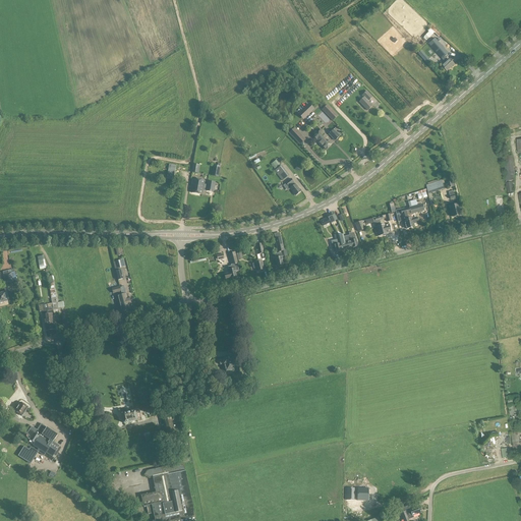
[(428,32),(425,36),(429,39),(435,33),(439,37),(441,35),(435,29),(432,31),(430,29),(427,31),(428,32)]
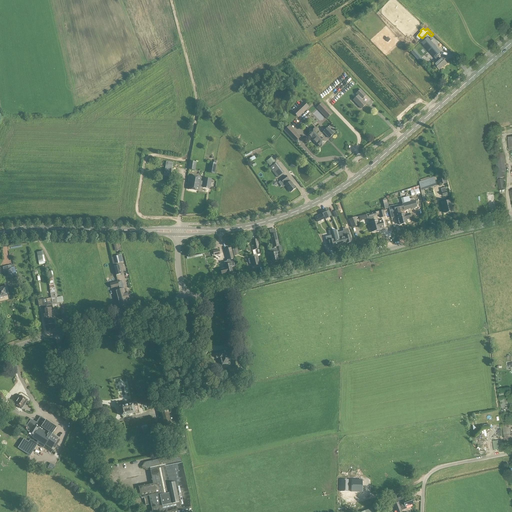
[(428,38),(421,43),(434,58),(437,61),(434,64),(431,61),(427,65),(434,72),(438,69),(439,70),(446,64),(441,58),(438,55),(440,52),(428,38)]
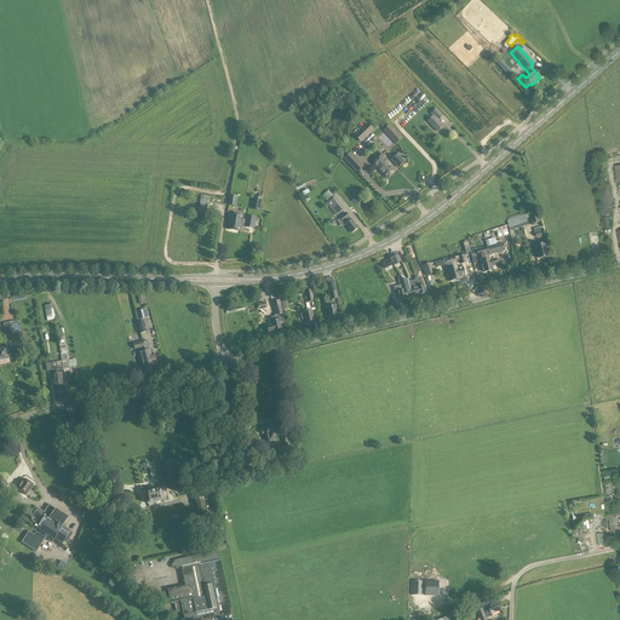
[(432,116),(428,121),(437,132),(445,126),(438,120),(443,115),(437,108),(430,114),(432,116)]
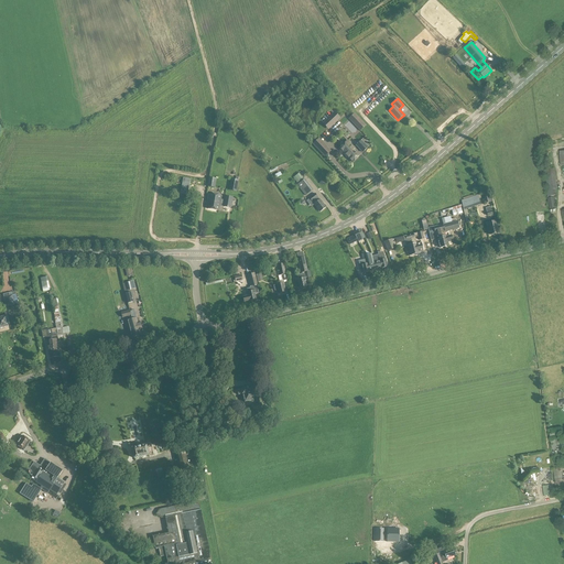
[(328,130),(340,118),(335,112),(323,123),(328,130)]
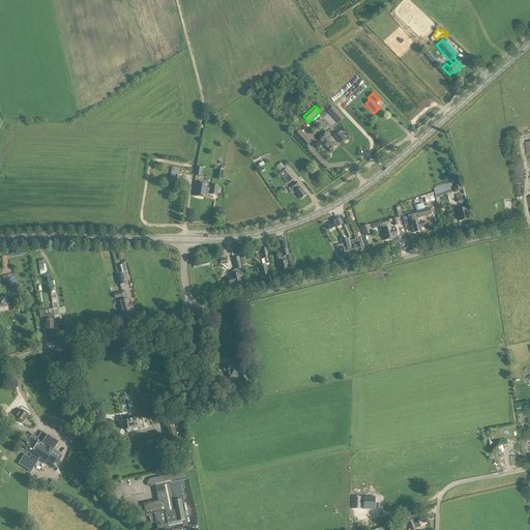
[(344,118),(333,107),(327,112),(339,123),(344,118)]
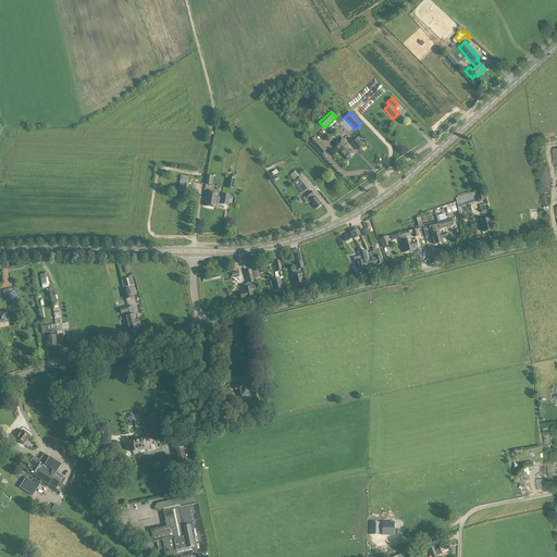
[(314,136),(309,143),(320,153),(325,148),(314,136)]
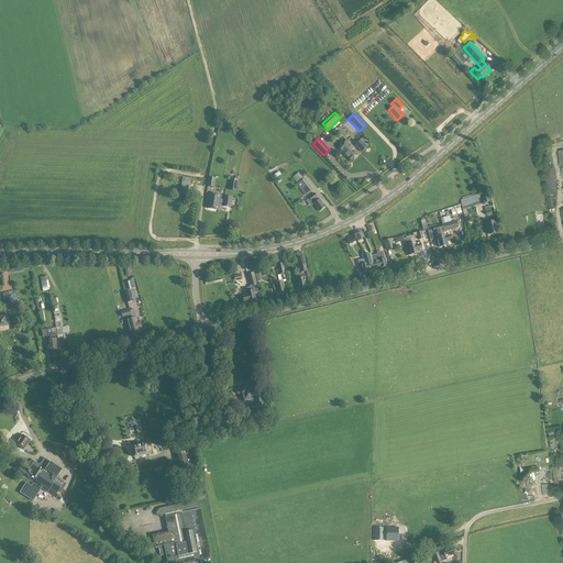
[(346,141),(339,148),(346,156),(352,162),(359,155),(353,148),(354,148),(346,141)]
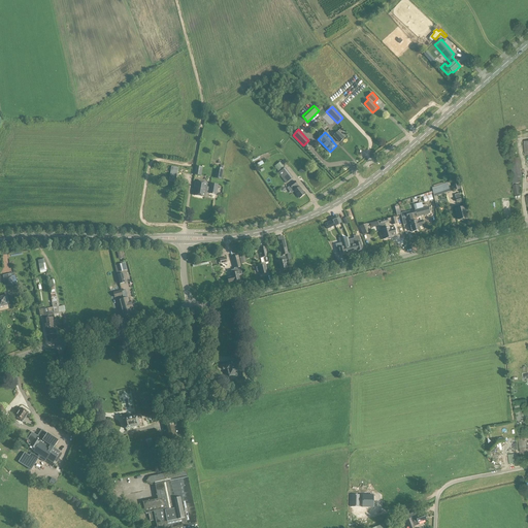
[(333,136),(339,142),(344,138),(337,132),(333,136)]
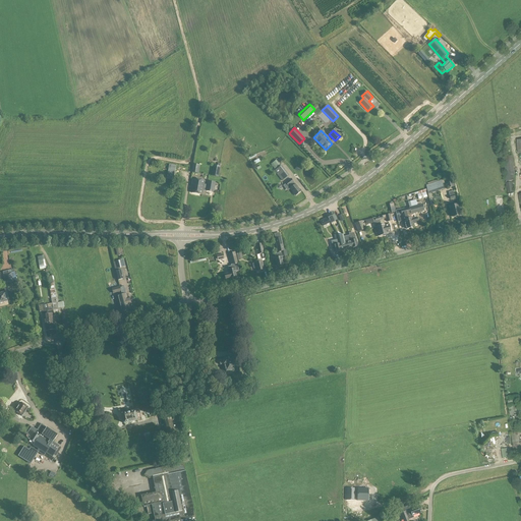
[(511,156),(503,157),(506,183),(505,184),(508,194),(514,193),(511,181),(513,181),(511,156)]
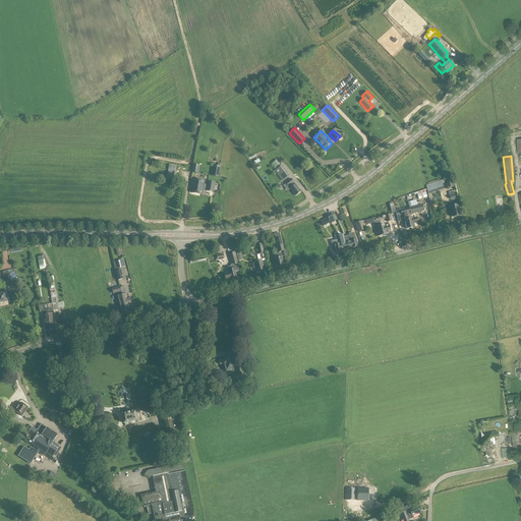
[(274,168),(279,164),(276,160),(271,164),(274,168)]
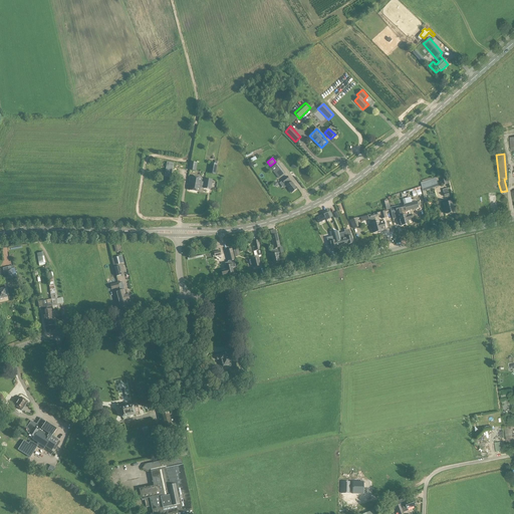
[(196,172),(197,164),(190,162),(189,171),(196,172)]
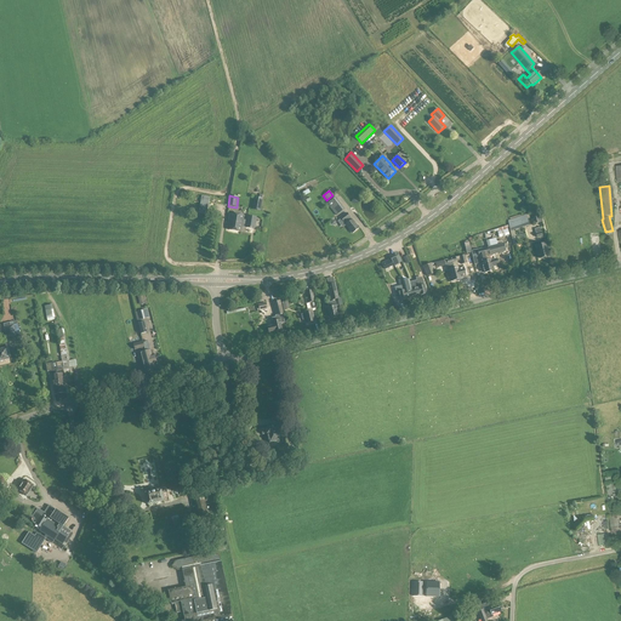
[(260,212),(263,199),(255,197),(252,210),(260,212)]
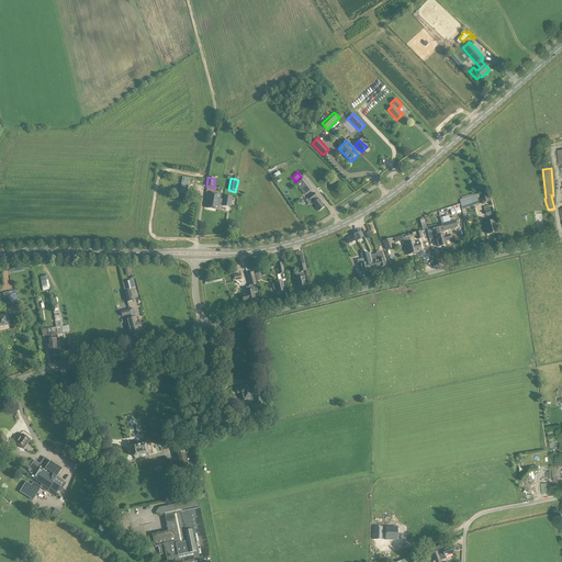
[(311,190),(303,179),(296,184),(304,195),(311,190)]
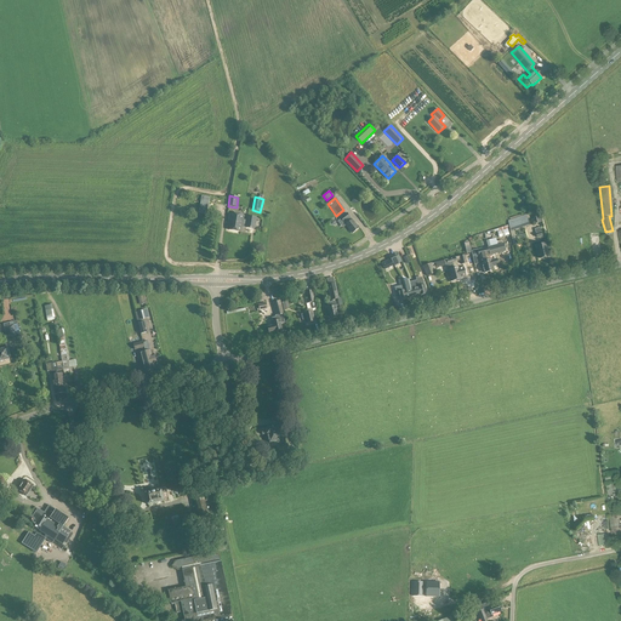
[(228,228),(228,229),(240,232),(241,227),(246,227),(255,229),(256,218),(248,216),(248,222),(243,221),(244,216),(231,214),(228,228)]
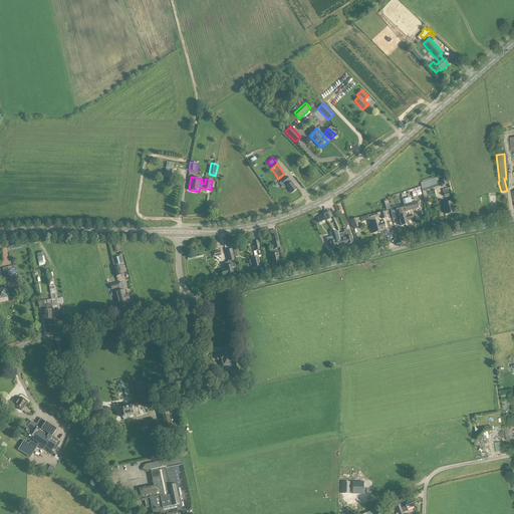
[(291,193),(296,189),(287,177),(282,181),(291,193)]
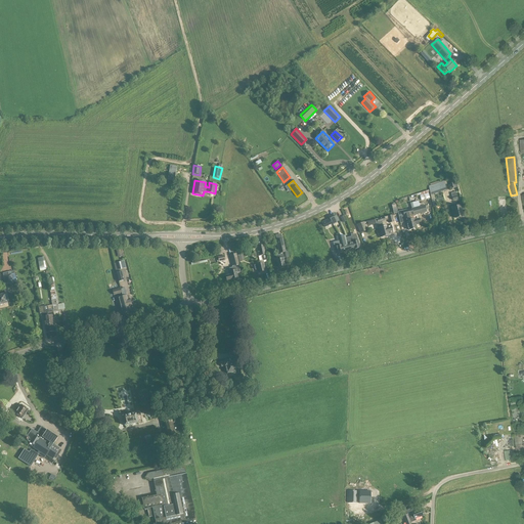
[(443,182),(429,187),(431,194),(446,189),(443,182)]
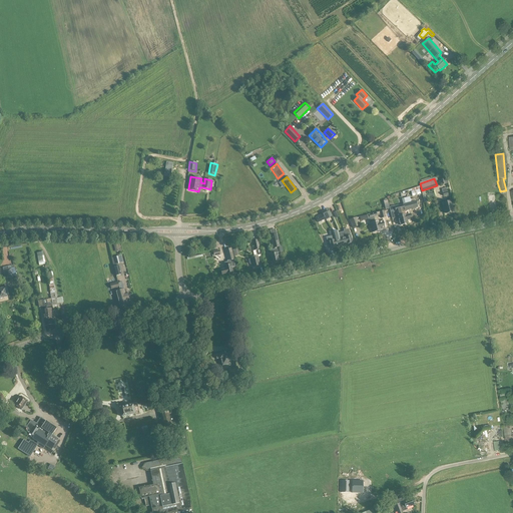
[(404,204),(400,205),(401,210),(401,213),(403,217),(404,224),(408,223),(408,220),(412,219),(411,214),(406,215),(405,210),(413,208),(418,207),(416,201),(411,202),(410,197),(402,199),(404,204)]
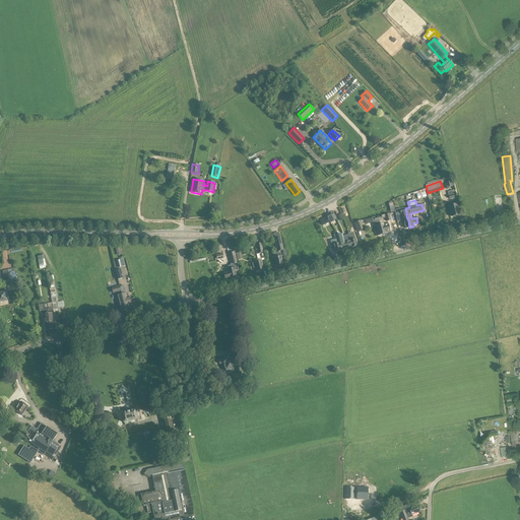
[(457,215),(458,215),(458,214),(459,214),(457,204),(449,206),(452,216),(453,216),(455,216),(455,215),(456,215),(457,215)]
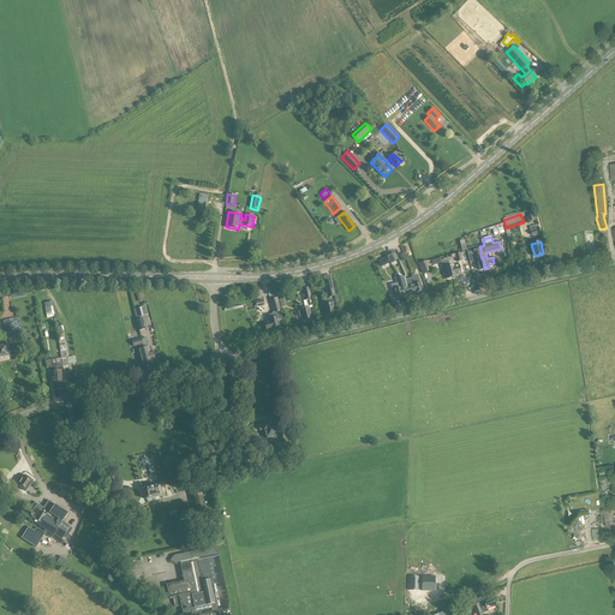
[(478,245),(467,249),(470,262),(473,262),(472,254),(475,254),(476,256),(473,257),(476,266),(478,266),(479,270),(484,269),(483,261),(481,256),(481,252),(479,246),(478,245)]
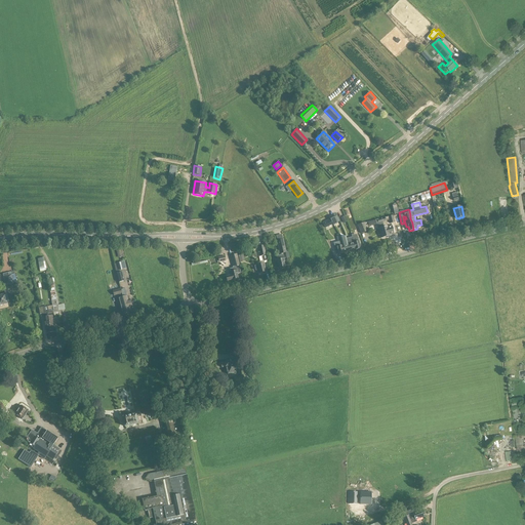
[(385,218),(381,219),(382,224),(386,237),(390,236),(388,227),(386,220),(385,218)]
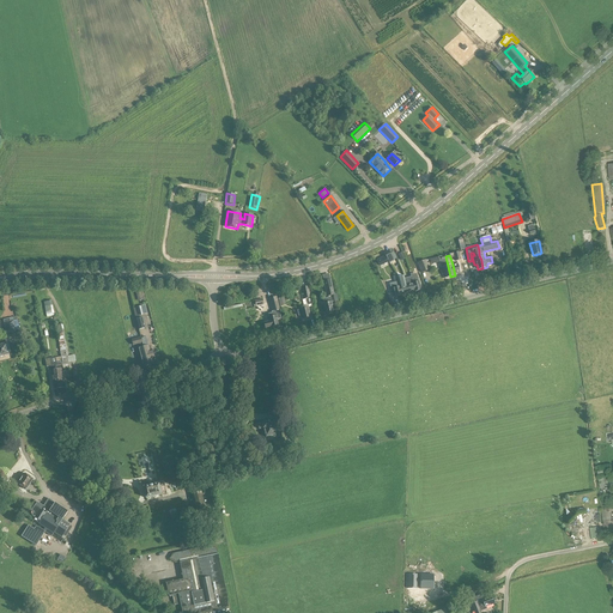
[(442,256),(438,258),(441,268),(442,267),(443,273),(444,272),(447,278),(450,277),(447,261),(445,256),(442,256)]
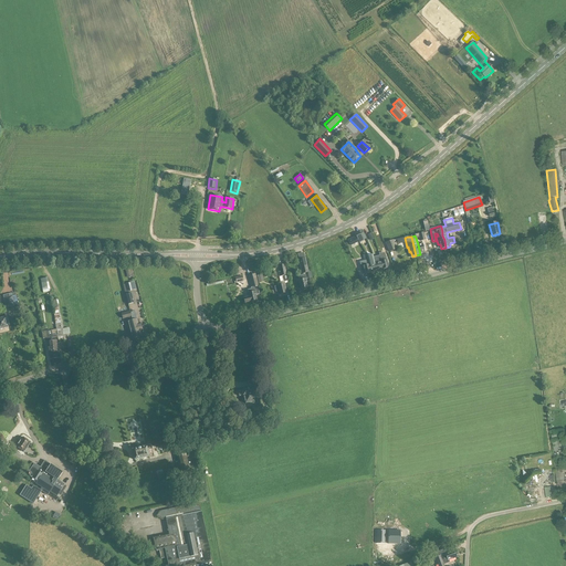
[(394,240),(386,243),(389,252),(397,249),(394,240)]
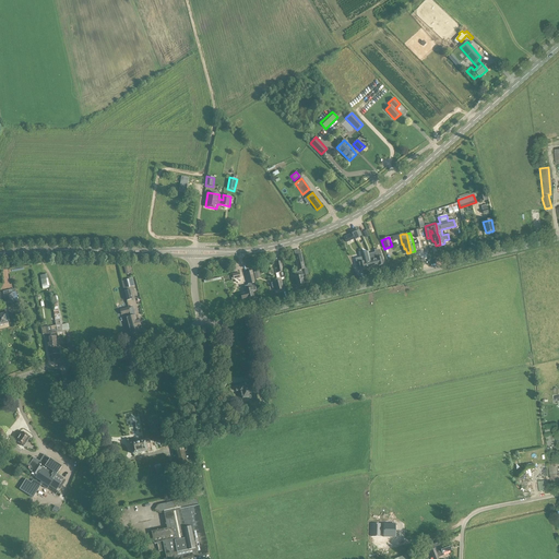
[(381,252),(376,253),(377,258),(378,265),(384,264),(382,257),(381,256),(381,252)]
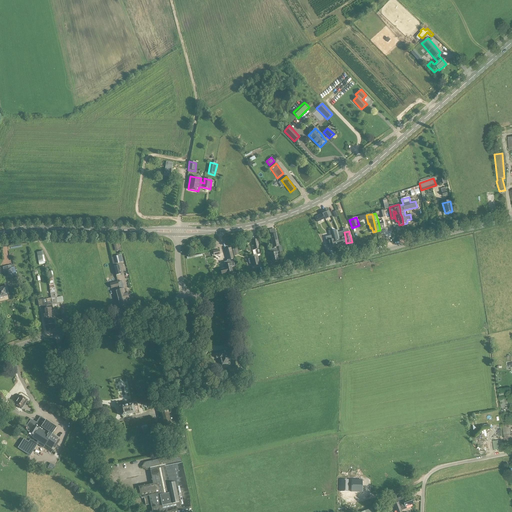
[(338,232),(332,233),(333,234),(333,236),(334,239),(336,246),(341,244),(339,237),(338,234),(338,232)]
